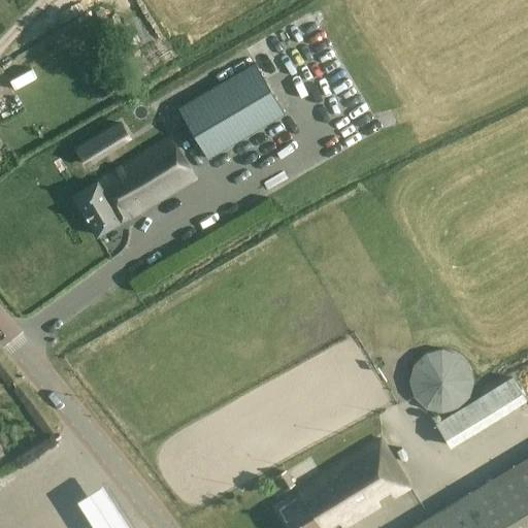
[(316,7),(304,13),(304,12),(294,19),(317,59),(327,53),(329,56),(339,51),(316,7)]
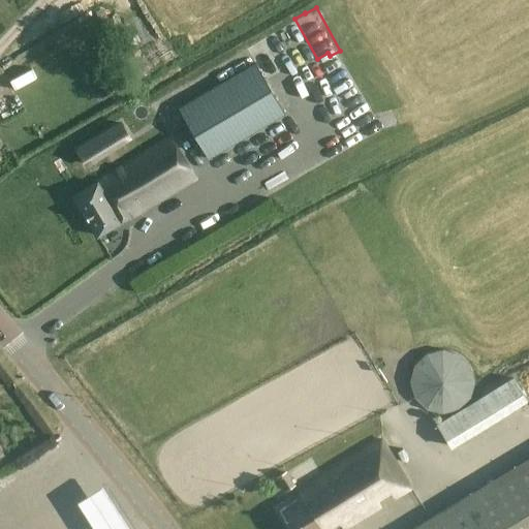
[(255,63),(178,109),(208,159),(285,114),(255,63)]
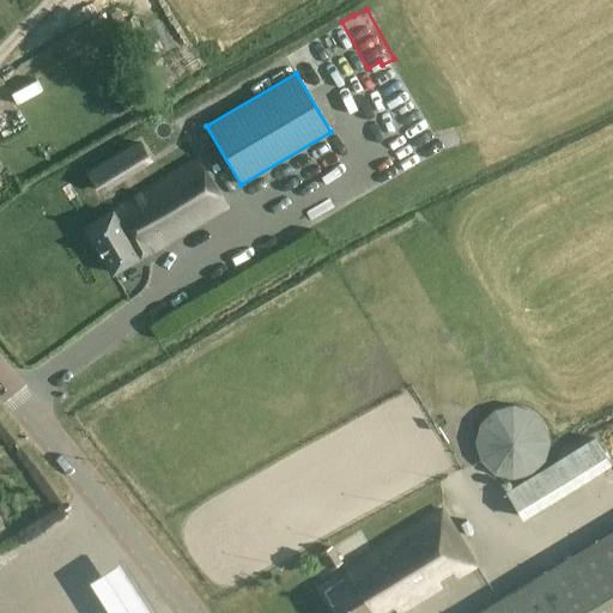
[(225,206),(205,174),(196,161),(85,228),(111,273),(225,206)]
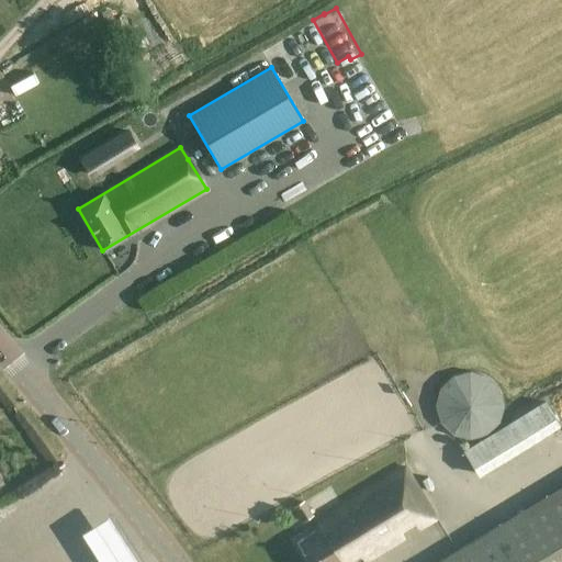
[(80,186),(99,176),(92,164),(74,173),(80,186)]
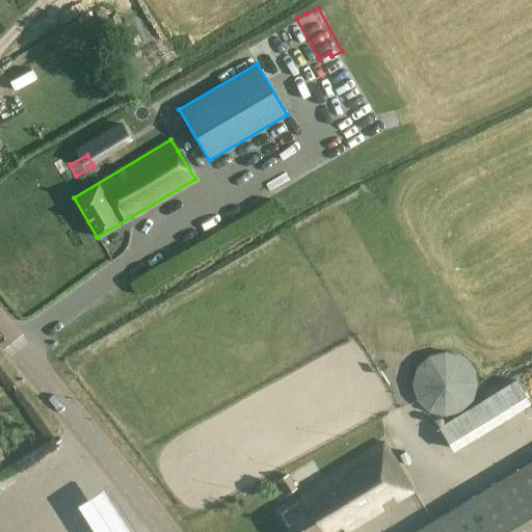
[(416,400),(429,411),(445,416),(462,410),(472,400),(476,383),(473,367),(460,355),(445,350),(428,354),(416,366),(411,383),(416,400)]
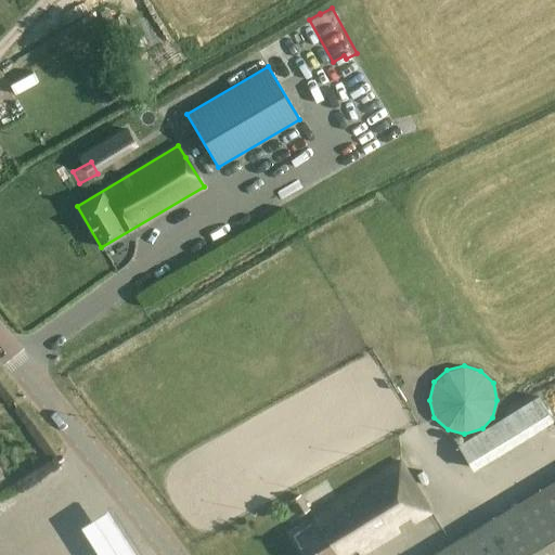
[(538,396),(456,446),(472,470),(553,421),(538,396)]
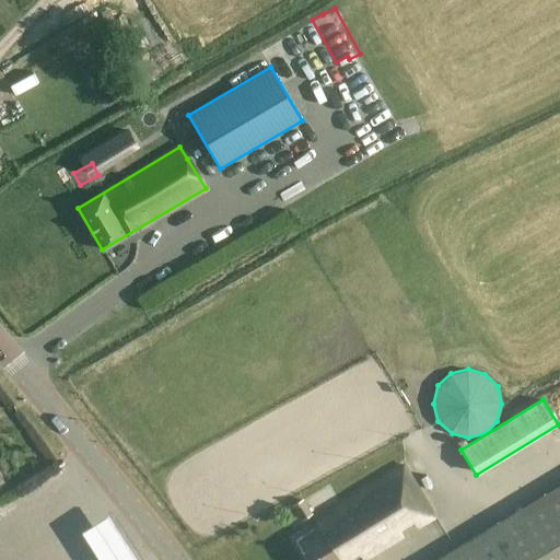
[(413,522),(417,527),(434,517),(404,466),(314,520),(318,527),(295,540),(307,559),(347,559),(358,553),(362,559),(363,559),(404,536),(400,531),(413,522)]
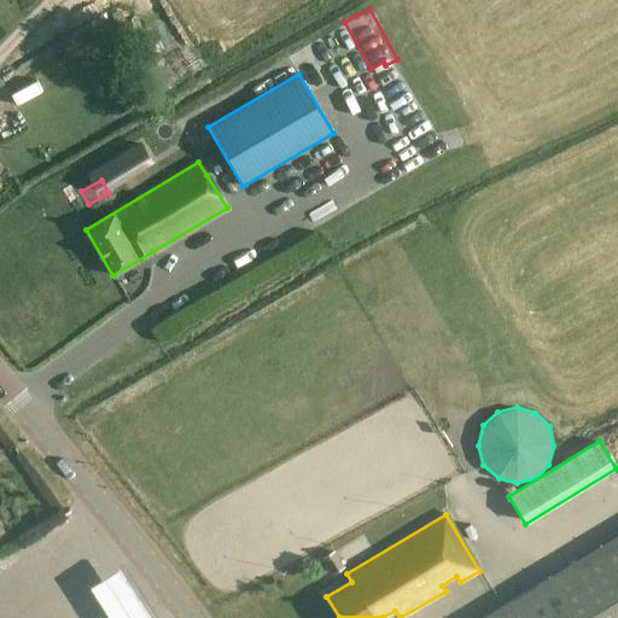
[(617,617),(617,535),(482,617),(617,617)]
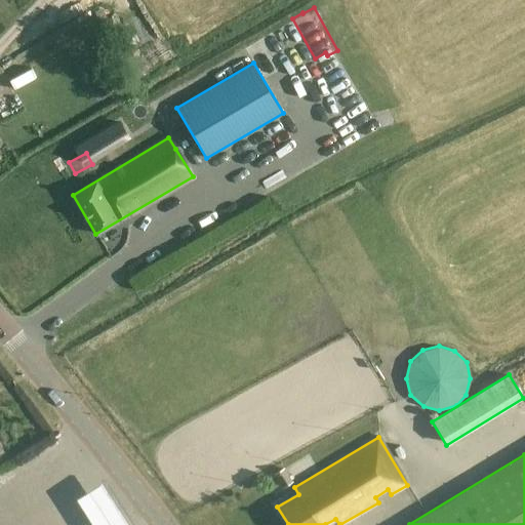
[(77,482),(97,524),(125,524),(130,523),(105,469),(77,482)]
